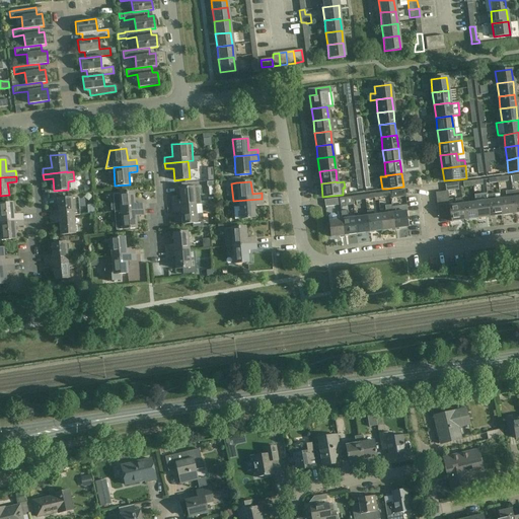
[(445,184),(446,192),(448,192),(459,190),(458,183),(445,184)]
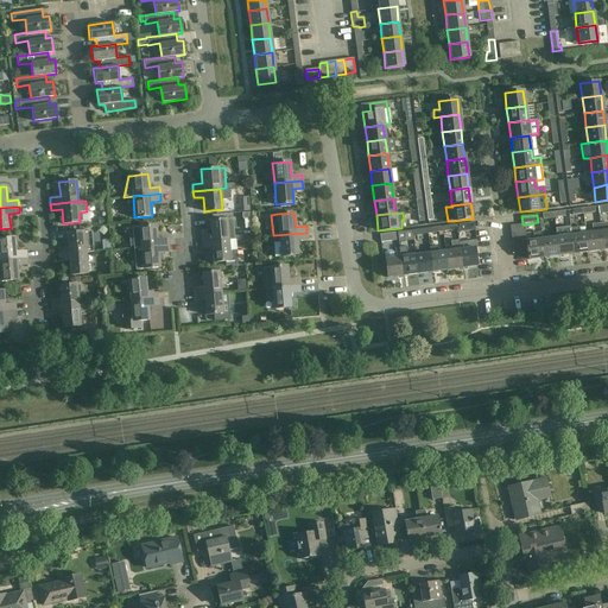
[(228,240),(234,240),(233,217),(209,220),(210,234),(201,235),(201,242),(228,240)]
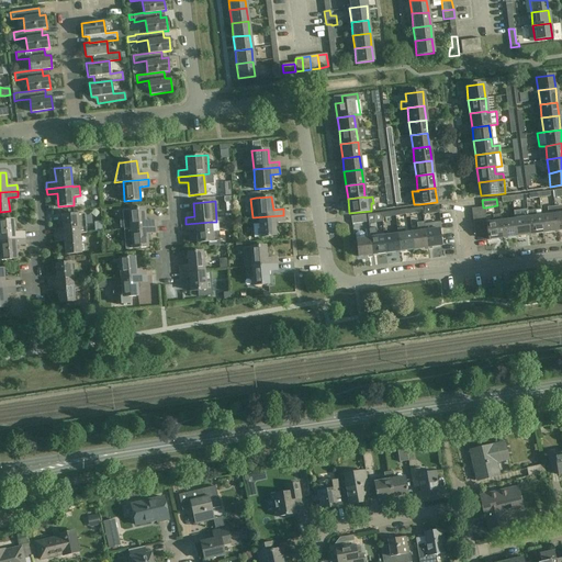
[(439,213),(438,205),(424,208),(425,215),(439,213)]
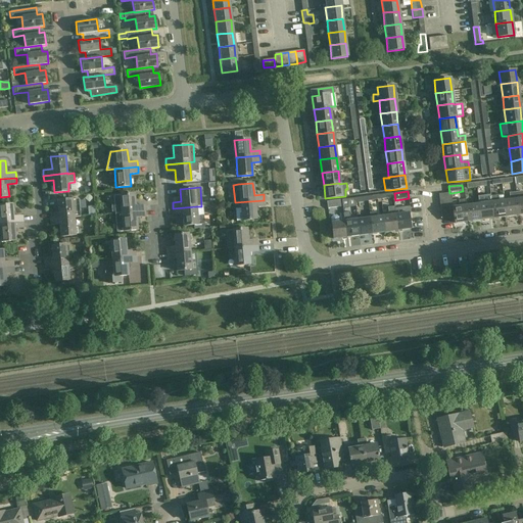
[(506,216),(518,215),(515,192),(509,192),(510,199),(504,200),(506,216)]
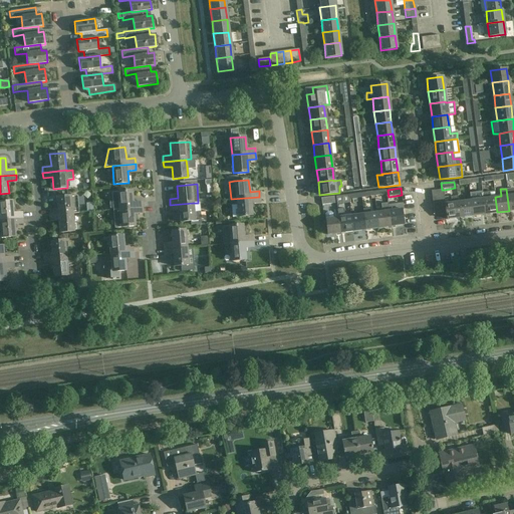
[(111,192),(113,210),(143,207),(142,201),(133,202),(132,190),(111,192)]
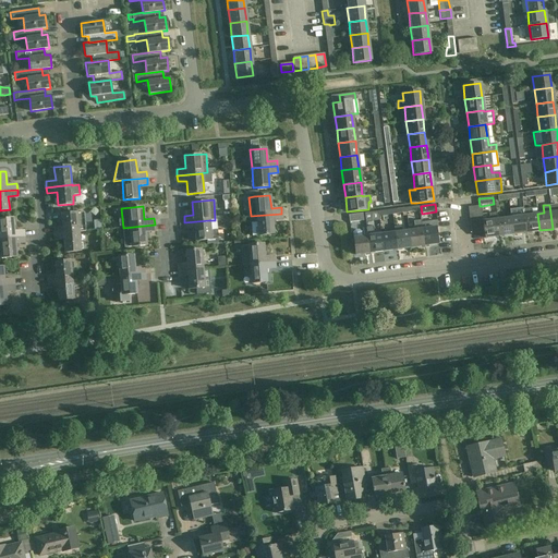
[(530,208),(523,209),(524,216),(523,216),(525,232),(540,230),(537,214),(531,215),(530,208)]
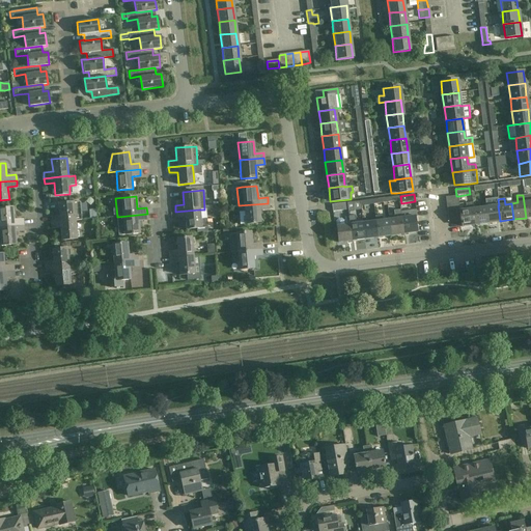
[(51,217),(52,222),(76,220),(76,221),(81,220),(80,202),(74,203),(74,202),(59,203),(60,216),(51,217)]
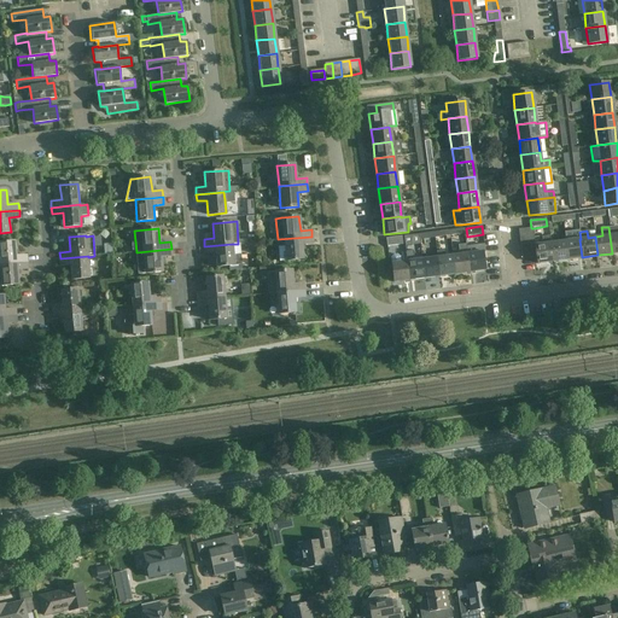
[(535,245),(535,250),(536,257),(537,263),(553,261),(551,243),(549,235),(542,237),(543,244),(535,245)]
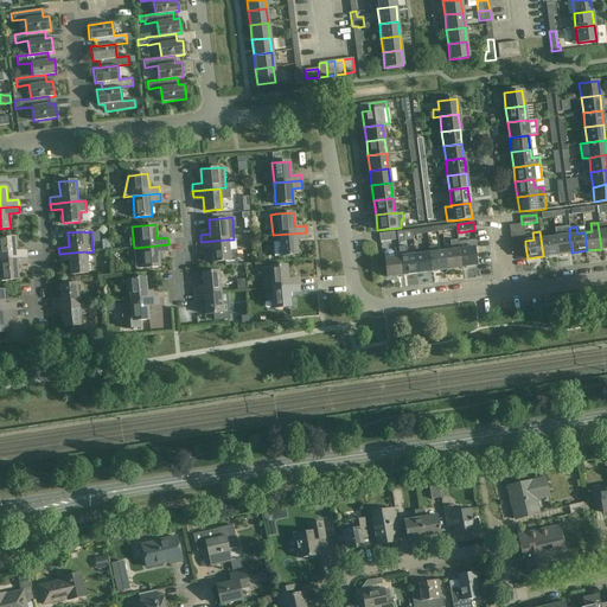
[(307,238),(306,232),(273,235),(273,242),(279,242),(280,256),(298,254),(296,240),(307,238)]
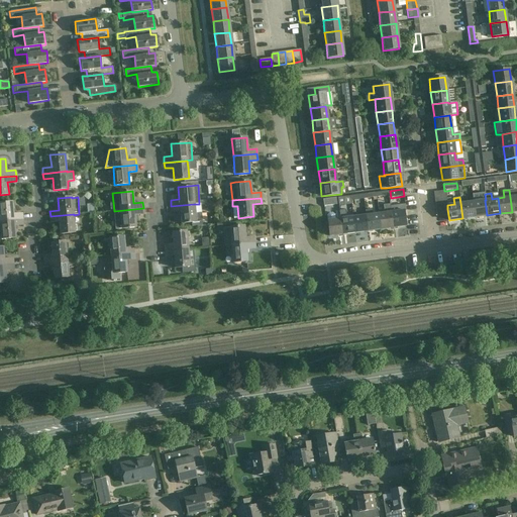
[(337,205),(336,198),(323,200),(324,207),(337,205)]
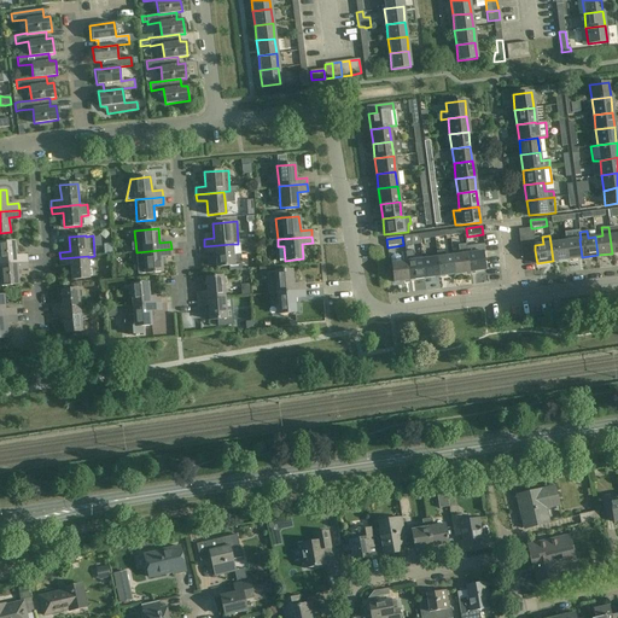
[(582,257),(579,239),(565,240),(567,260),(582,257)]
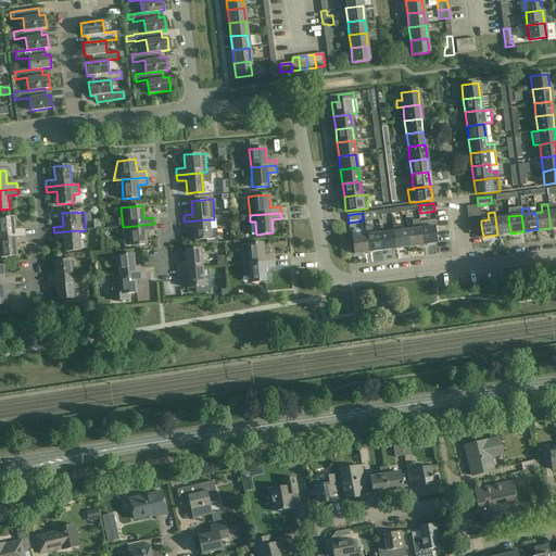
[(508,216),(495,218),(497,235),(510,234),(508,216)]
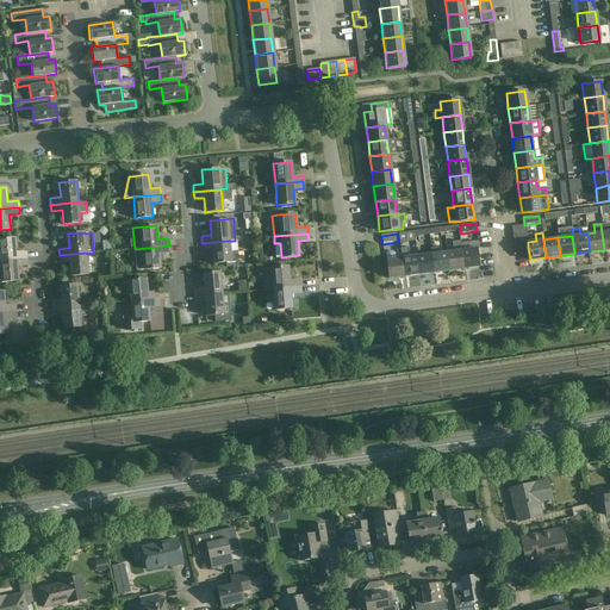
[(0,261),(27,259),(26,251),(17,253),(16,238),(0,240),(0,261)]
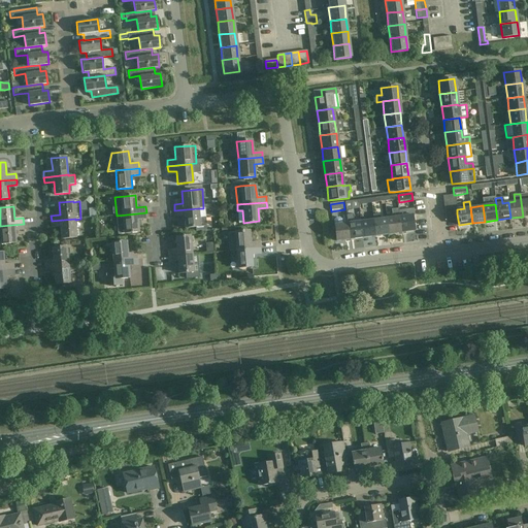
[(199,218),(198,208),(174,210),(175,216),(184,216),(185,228),(206,226),(205,218),(199,218)]
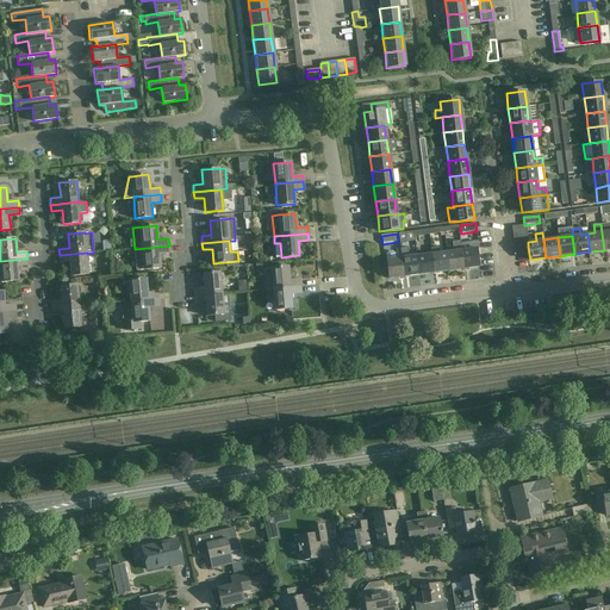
[(453,251),(446,253),(448,271),(462,268),(460,250),(461,250),(461,247),(460,241),(452,242),(453,251)]
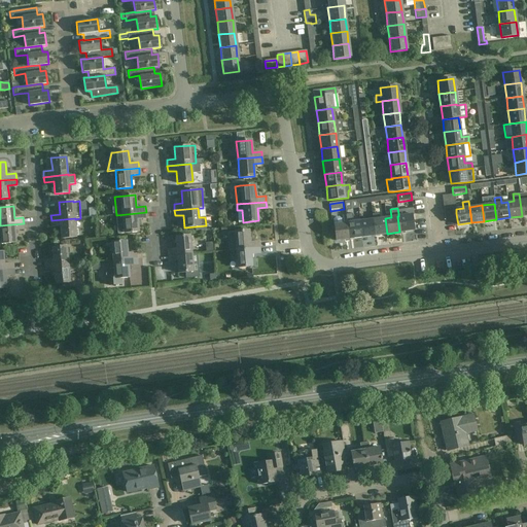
[(146,212),(116,215),(117,233),(139,231),(138,219),(146,218),(146,212)]
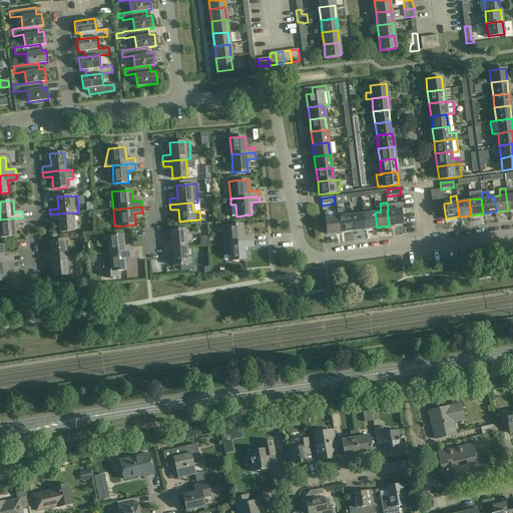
[(388,210),(387,210),(389,225),(402,224),(400,208),(395,209),(394,206),(388,207),(388,210)]
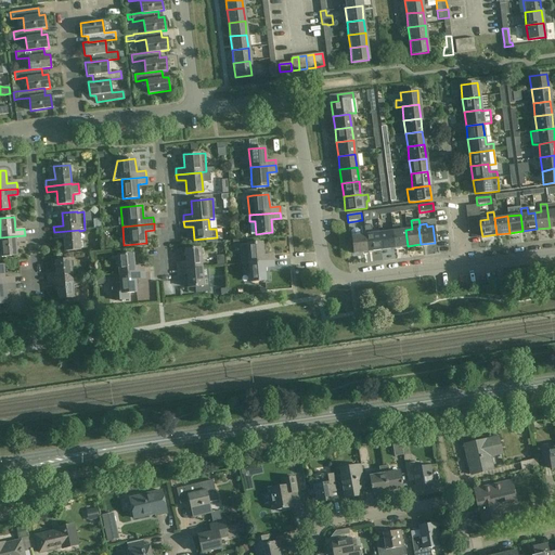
[(394,247),(408,246),(405,230),(399,230),(398,224),(392,226),(392,231),(391,231),(394,247)]
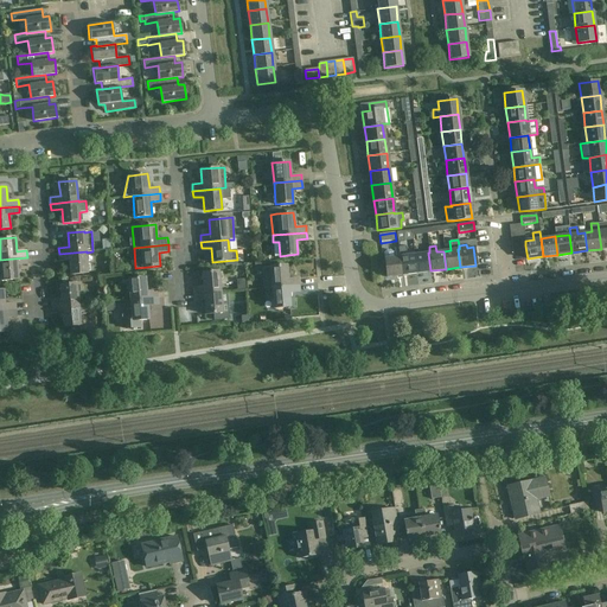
[(400,256),(402,275),(416,273),(414,255),(415,255),(414,253),(407,253),(406,247),(398,247),(400,256)]
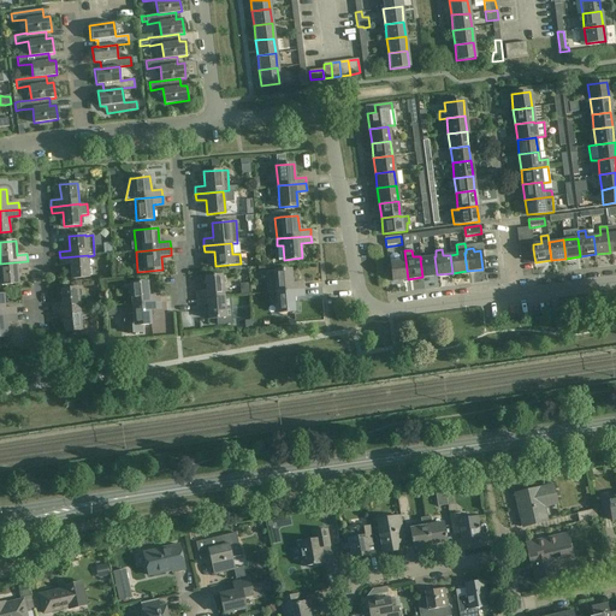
[(391,262),(390,262),(392,280),(408,279),(406,260),(400,261),(400,256),(396,254),(392,254),(390,258),(391,262)]
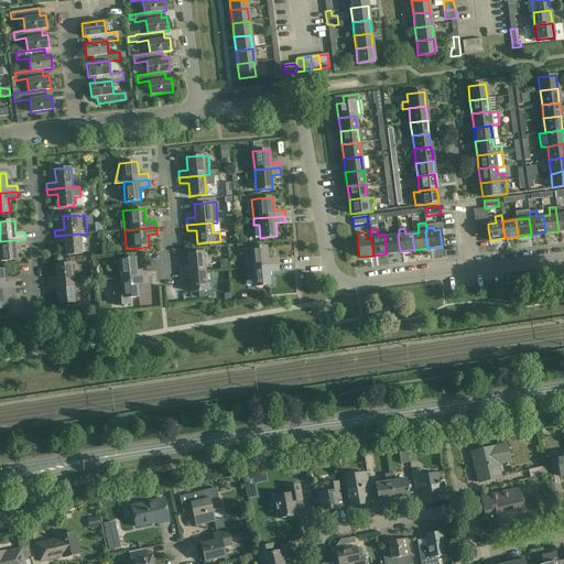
[(80,234),(55,236),(55,242),(65,241),(66,255),(82,253),(80,235),(80,234)]
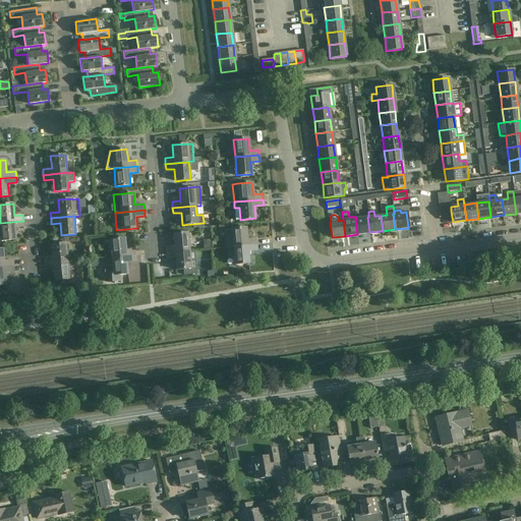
[(367,217),(356,219),(355,219),(357,234),(369,232),(367,217)]
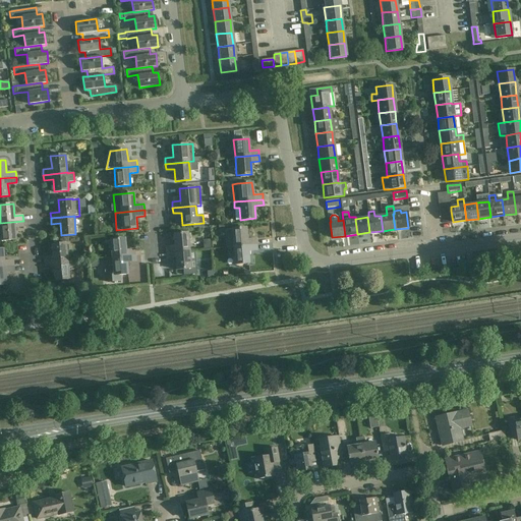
[(23,221),(0,223),(0,229),(1,240),(16,239),(15,227),(23,226),(23,221)]
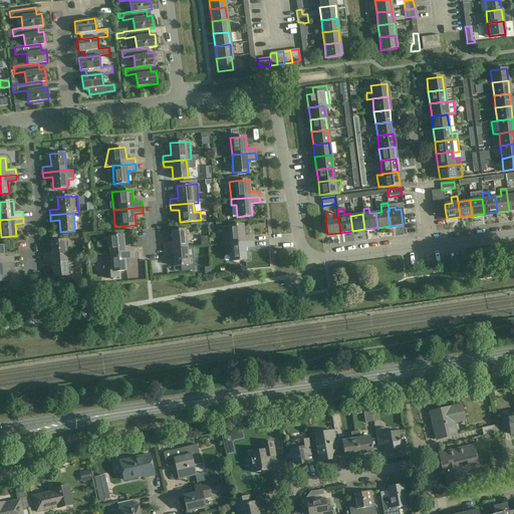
[(223,245),(230,244),(230,243),(253,241),(253,235),(244,236),(243,224),(228,225),(221,226),(223,245)]
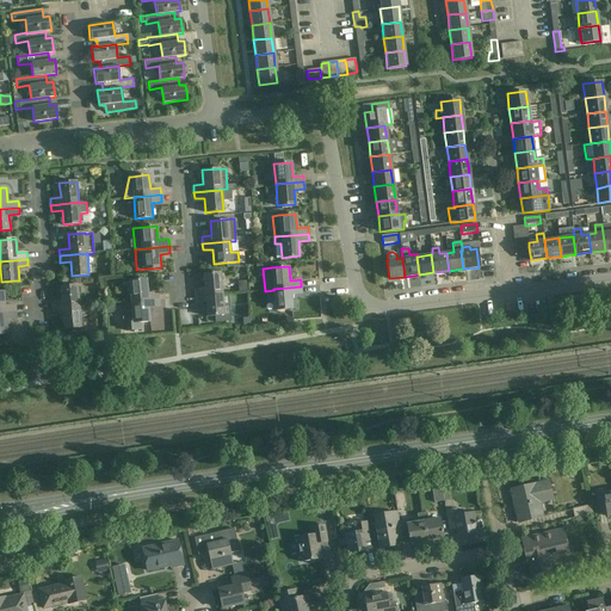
[(195,296),(222,295),(220,272),(203,275),(204,288),(195,289),(195,296)]
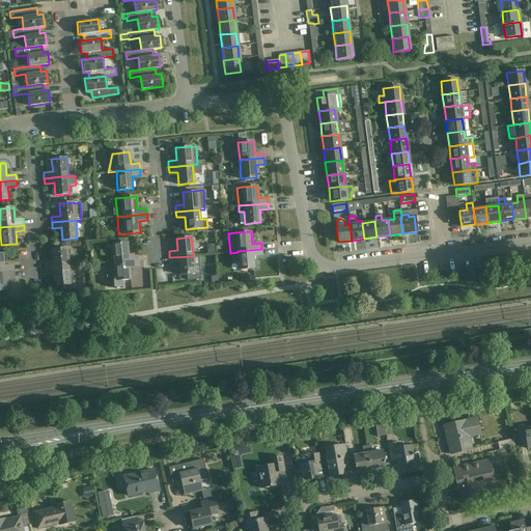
[(114,261),(138,259),(138,254),(129,255),(128,243),(112,244),(114,261)]
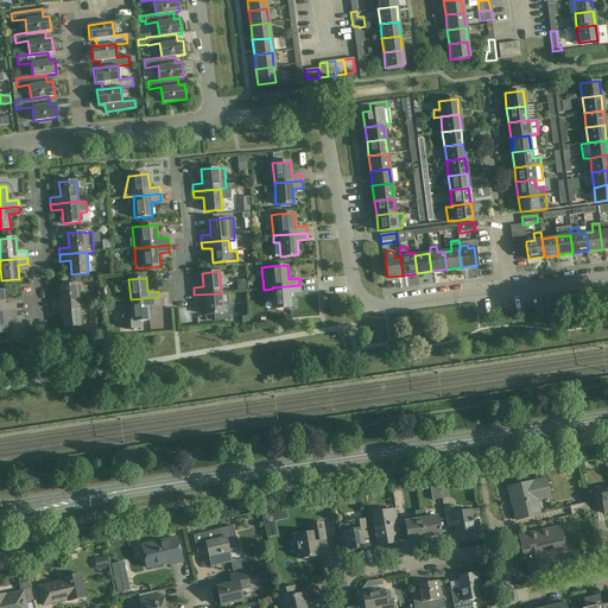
[(51,301),(51,308),(80,305),(77,284),(61,285),(62,299),(51,301)]
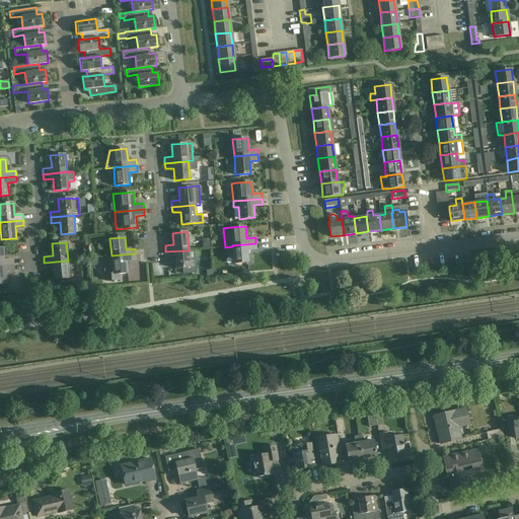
[(232,245),(232,246),(234,264),(248,262),(247,250),(256,249),(255,243),(232,245)]
